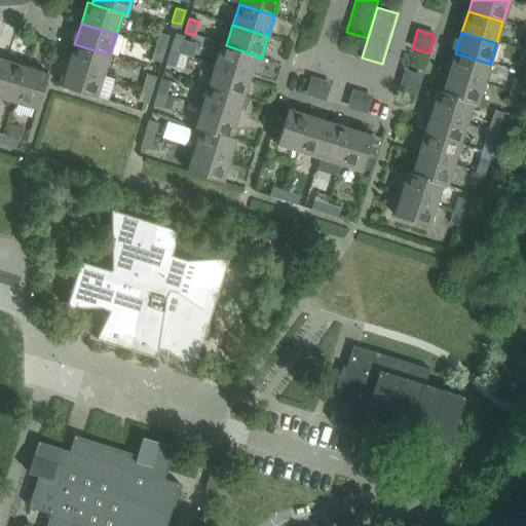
[(164,49),(168,36),(159,33),(155,47),(164,49)]
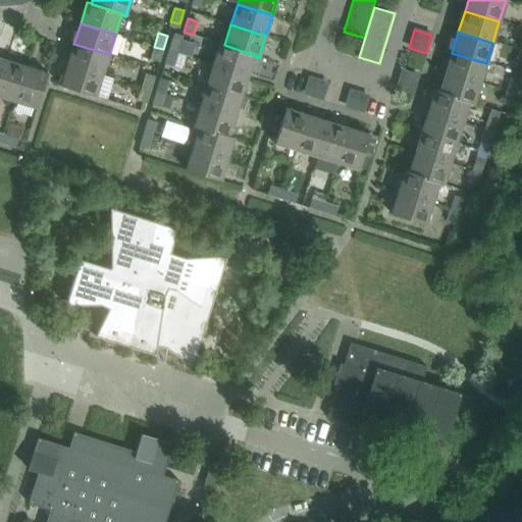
[(178,54),(183,41),(173,38),(169,51),(178,54)]
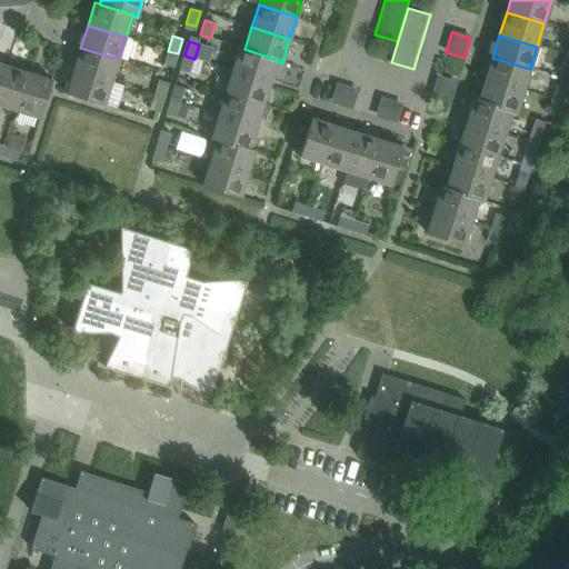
[(270,82),(277,61),(277,60),(245,49),(240,47),(232,70),(270,82)]
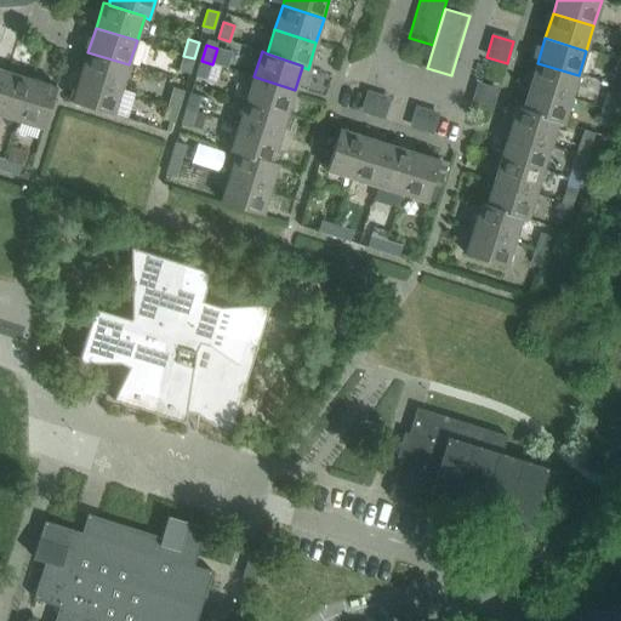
[(121,90),(129,64),(87,52),(80,77),(121,90)]
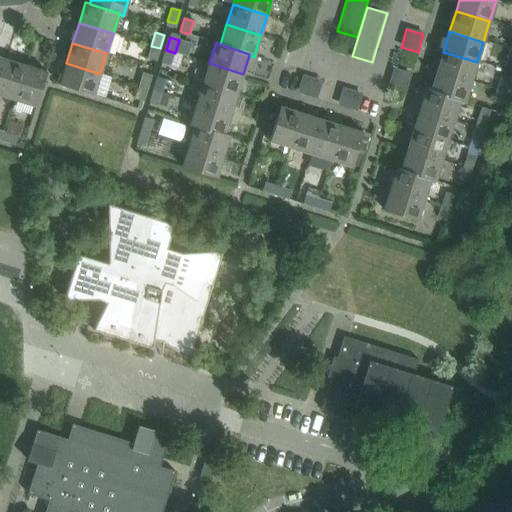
[(156,61),(160,48),(151,46),(147,59),(156,61)]
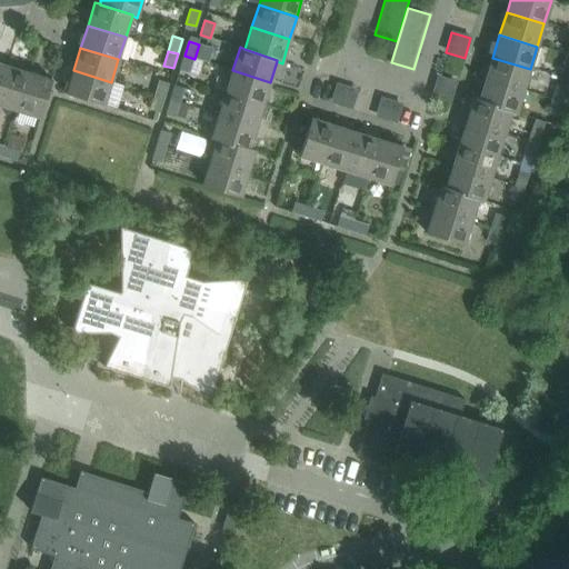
[(190,73),(195,59),(185,56),(180,70),(190,73)]
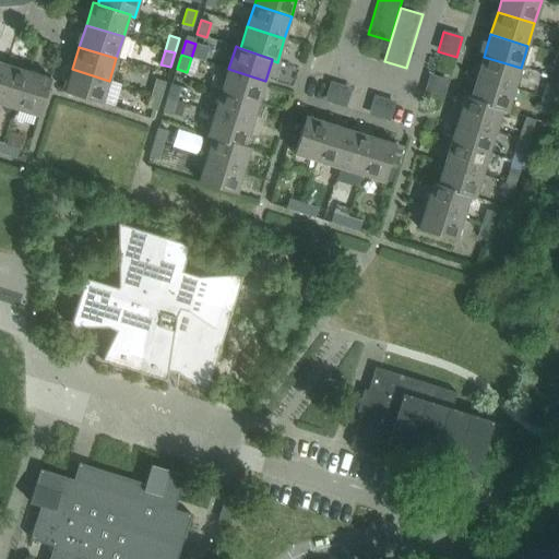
[(513,91),(521,68),(484,57),(476,80),(513,91)]
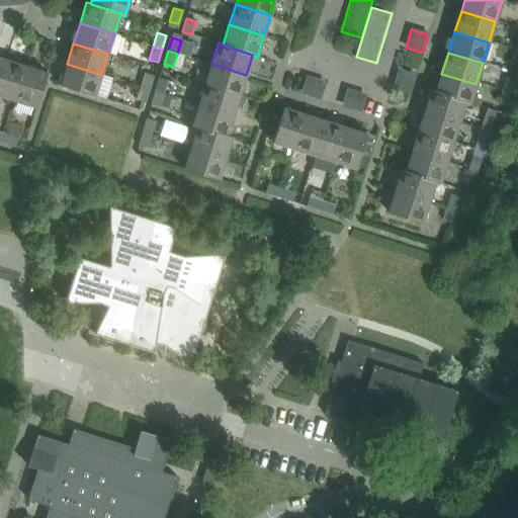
[(0,96),(15,101),(25,67),(5,60),(0,77),(0,96)]
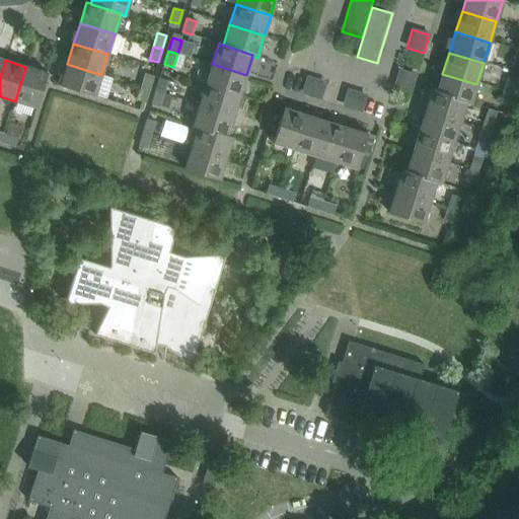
[(94,96),(101,75),(67,64),(60,85),(94,96)]
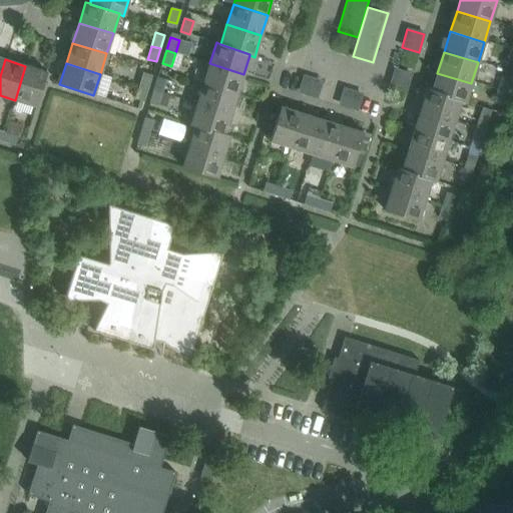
[(237,94),(243,74),(209,63),(203,84),(237,94)]
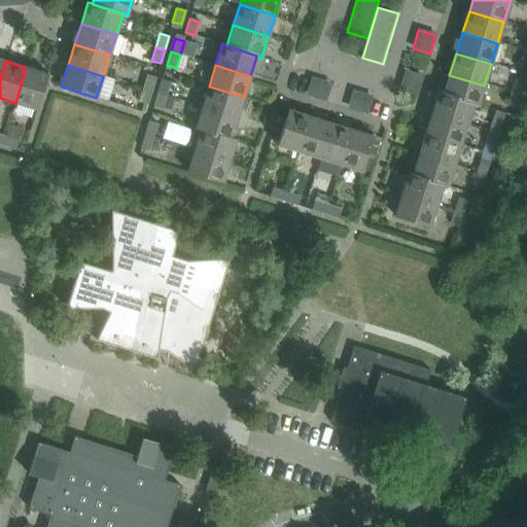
[(37,109),(48,74),(26,68),(15,103),(37,109)]
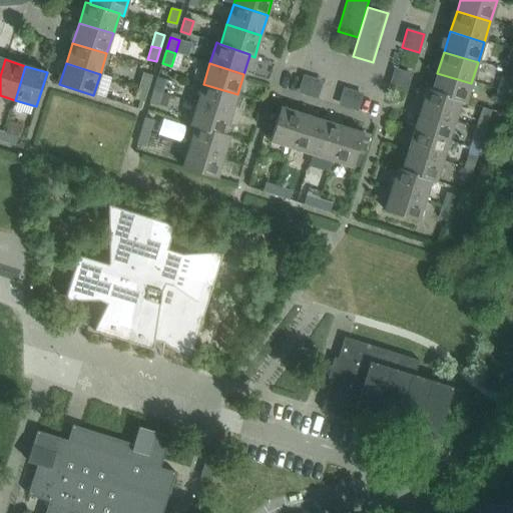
[(390,87),(407,92),(412,74),(395,69),(390,87)]
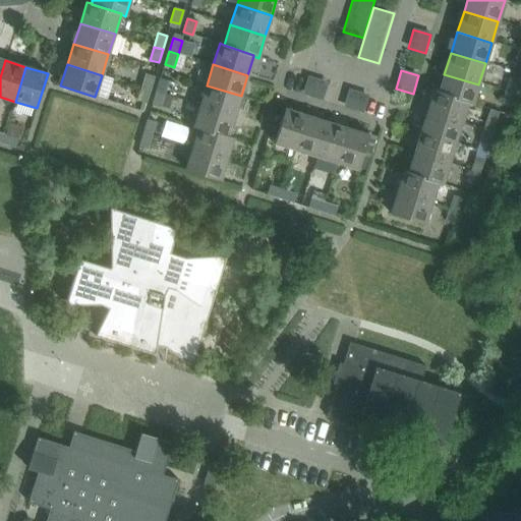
[(150,91),(155,76),(146,74),(141,88),(150,91)]
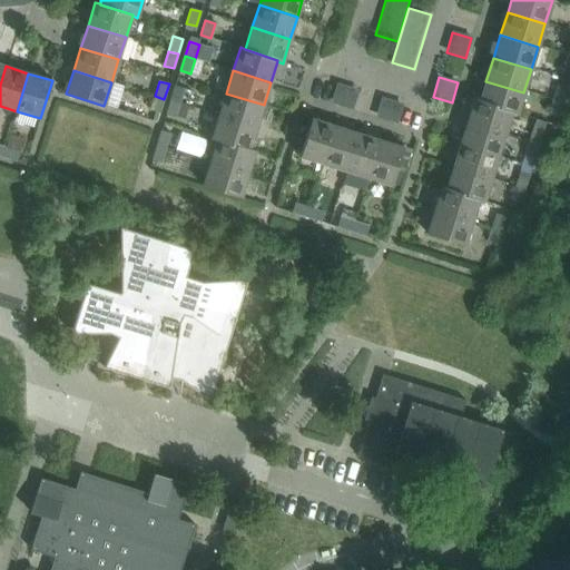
[(517,115),(523,92),(485,81),(483,90),(480,101),(512,111),(511,112),(517,115)]
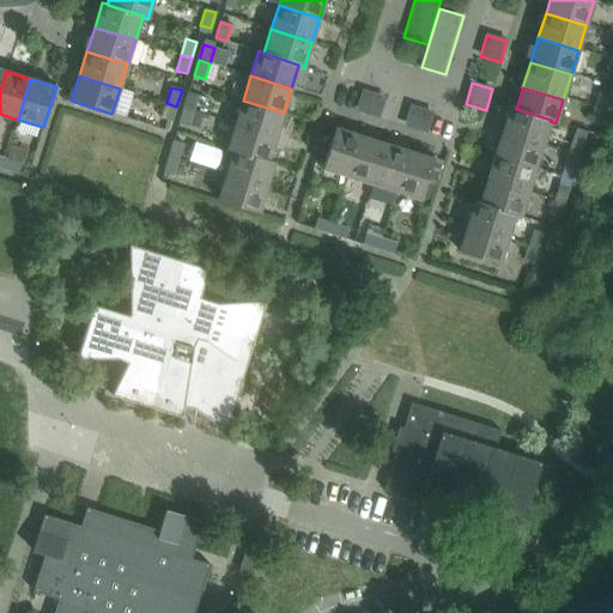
[(380,117),(387,97),(365,90),(358,110),(380,117)]
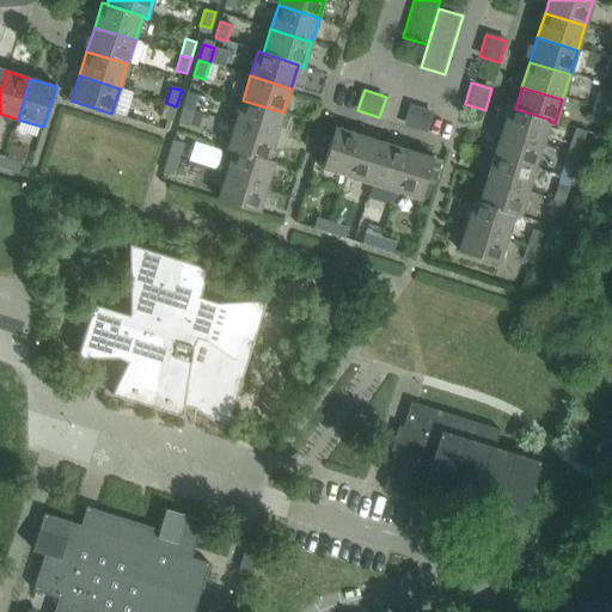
[(194,111),(199,96),(188,92),(183,108),(194,111)]
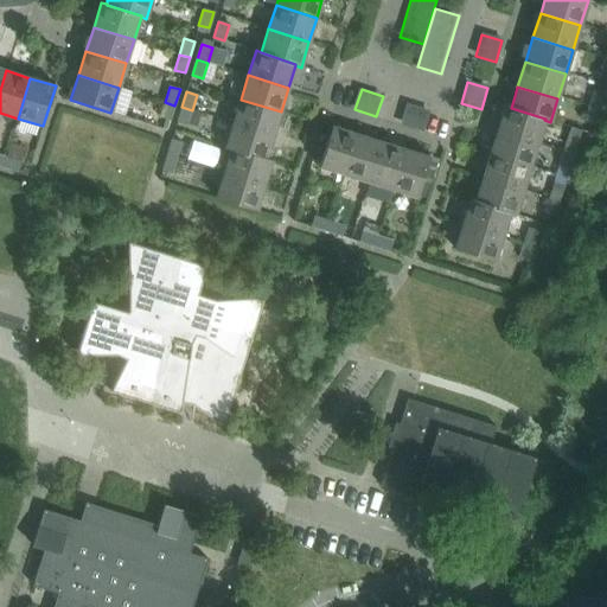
[(600,109),(605,95),(594,91),(589,106),(600,109)]
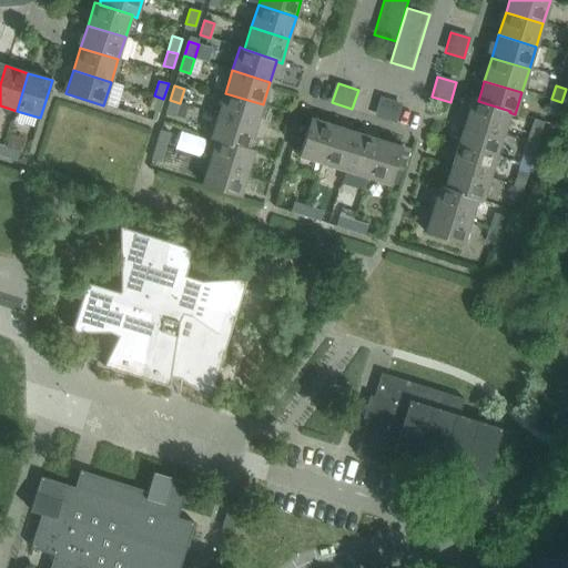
[(503,134),(509,112),(510,111),(478,101),(482,90),(478,100),(473,99),(466,122),(503,134)]
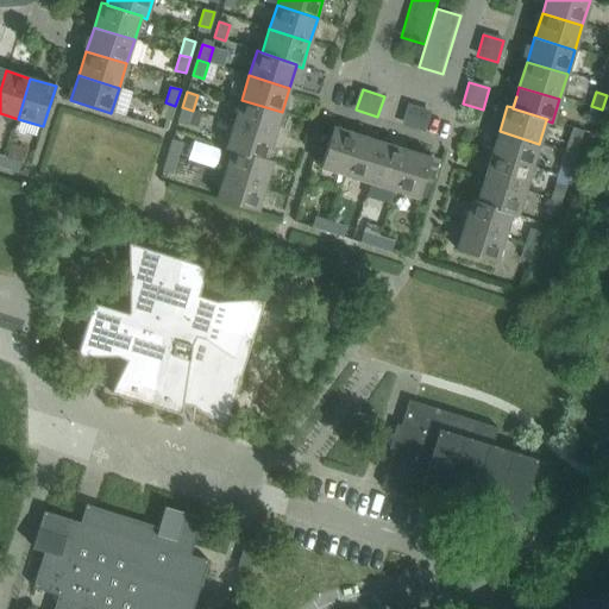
[(274,137),(282,112),(242,100),(234,124),(274,137)]
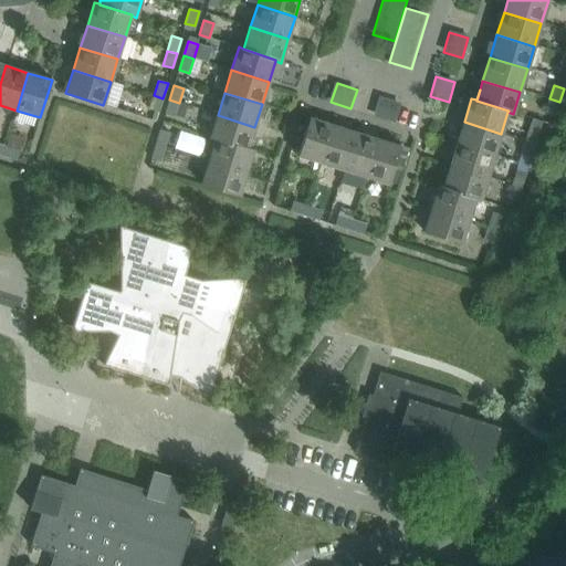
[(158,113),(163,98),(154,95),(148,109),(158,113)]
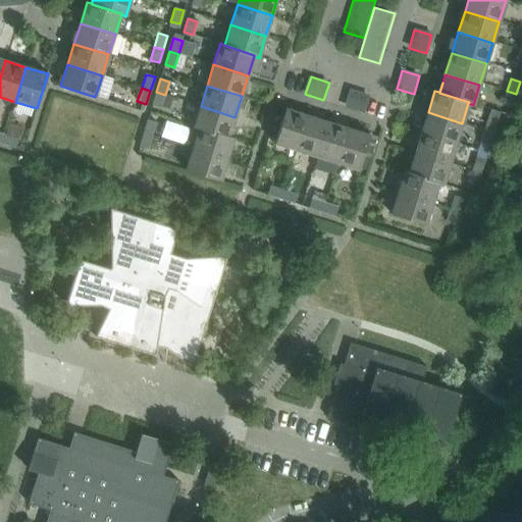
[(363,113),(369,96),(351,90),(345,107),(363,113)]
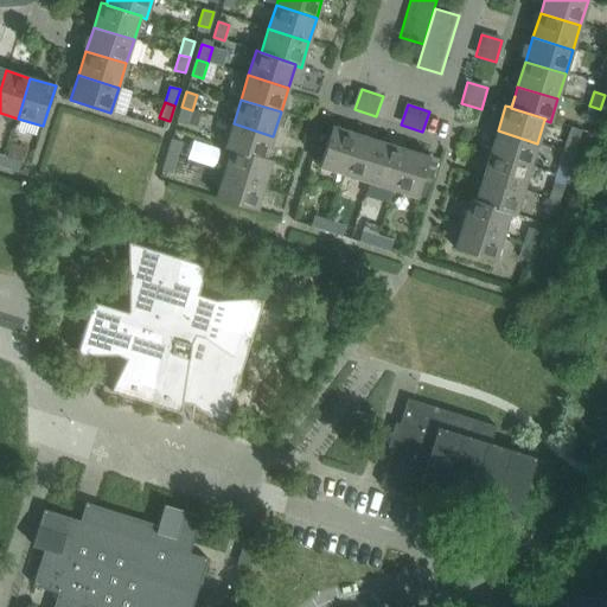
[(595,125),(600,109),(589,106),(585,121),(595,125)]
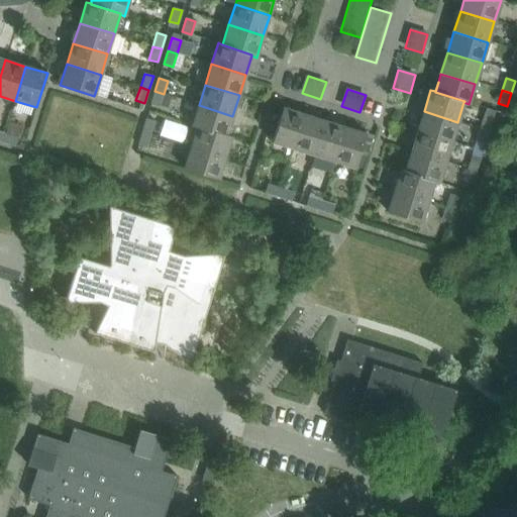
[(160,107),(164,94),(154,91),(150,104),(160,107)]
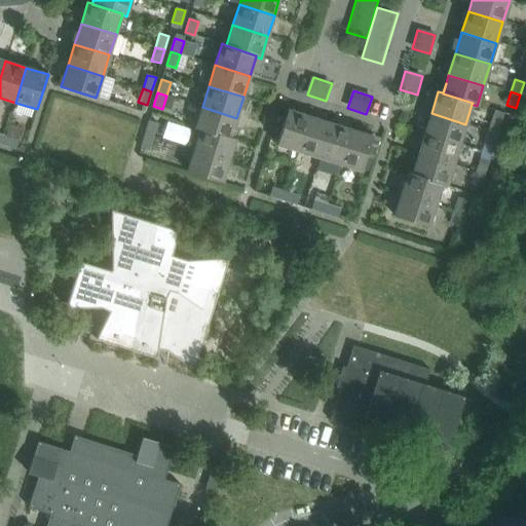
[(230,139),(230,138),(236,118),(202,107),(195,128),(200,129),(200,128),(230,139)]
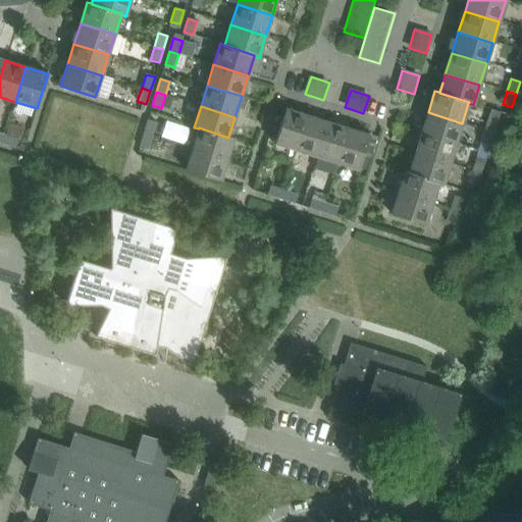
[(296,150),(307,115),(285,109),(274,144),(296,150)]
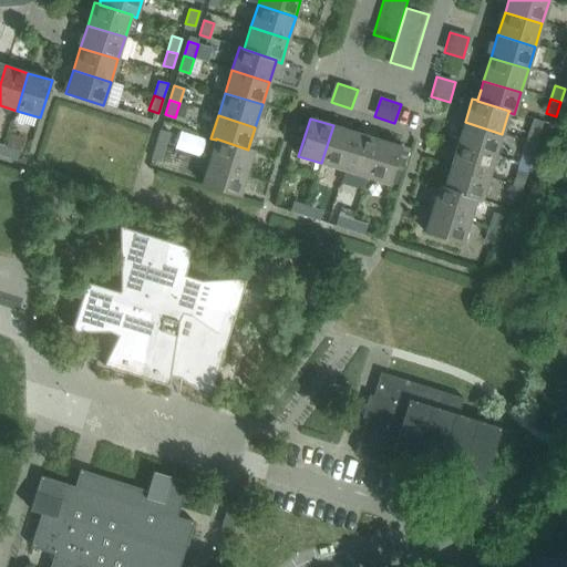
[(495,155),(502,134),(465,122),(457,144),(495,155)]
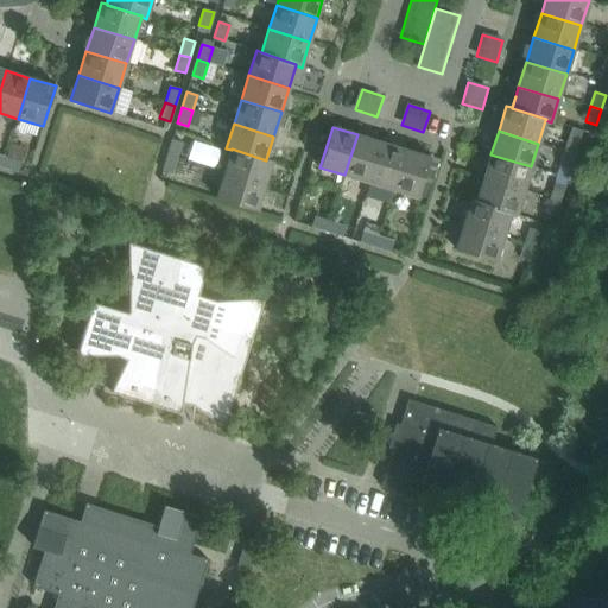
[(369,183),(381,143),(358,134),(344,175),(369,183)]
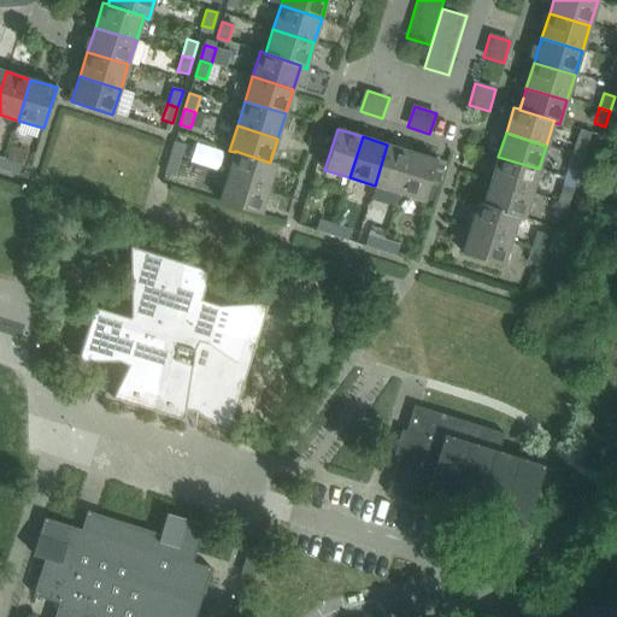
[(583,157),(588,141),(579,137),(574,153),(583,157)]
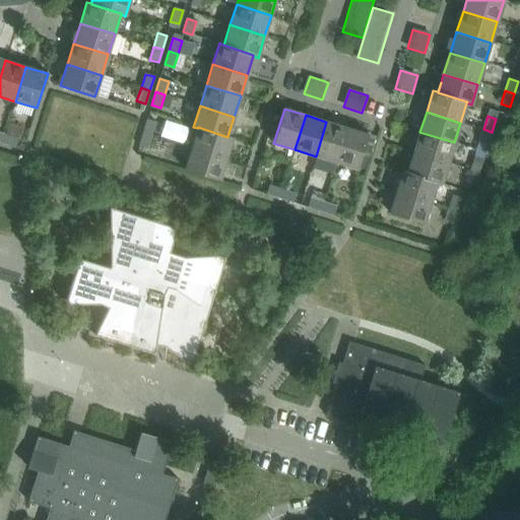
[(151,135),(156,122),(147,120),(143,133),(151,135)]
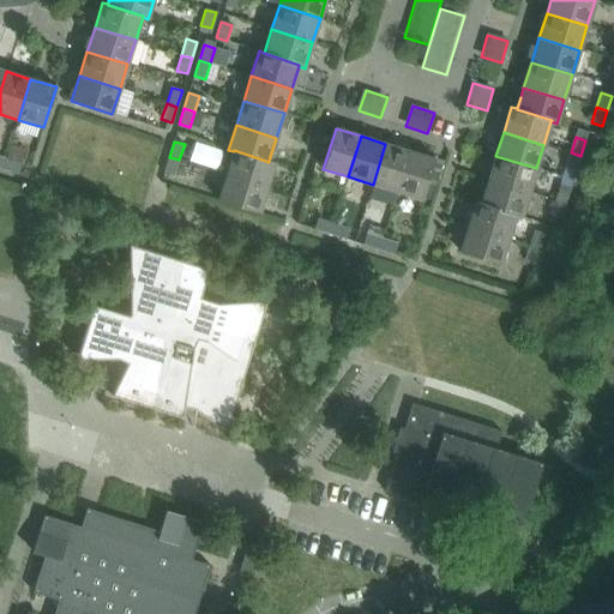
[(397,192),(409,151),(385,144),(373,185),(397,192)]
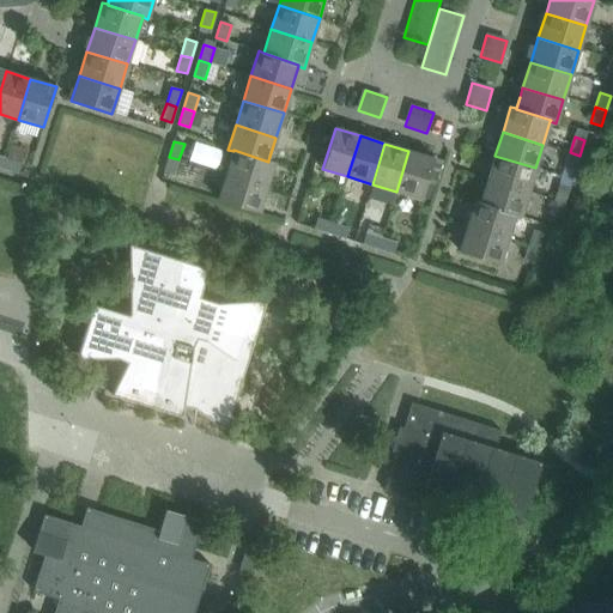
[(267,187),(274,162),(268,161),(268,162),(234,150),(234,151),(226,175),(267,187)]
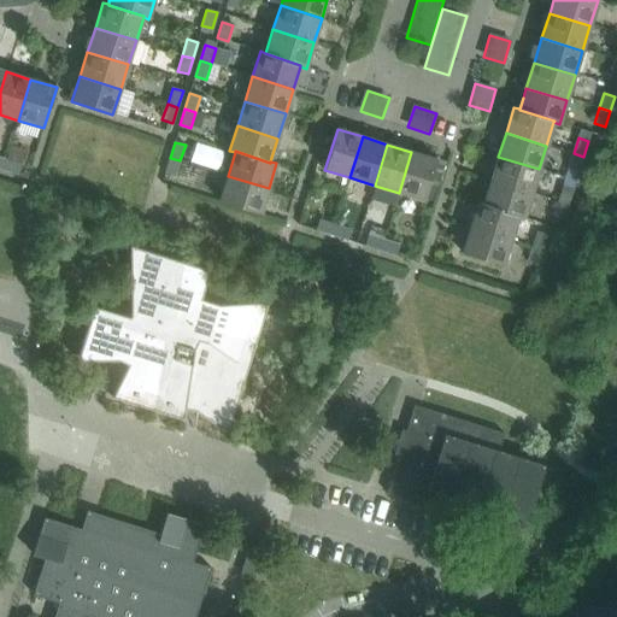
[(424,201),(436,160),(411,152),(399,193),(424,201)]
